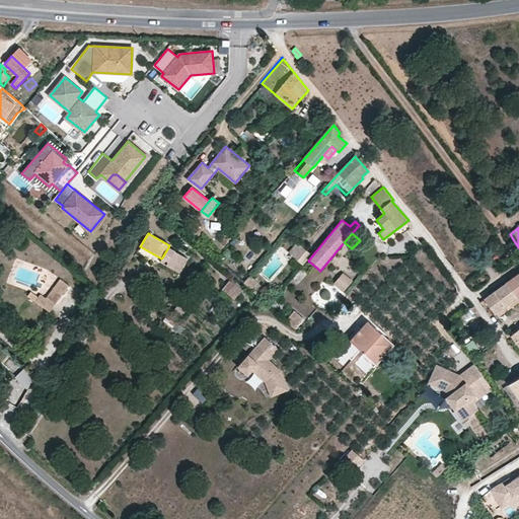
[(299,262),(308,251),(298,241),(289,251),(299,262)]
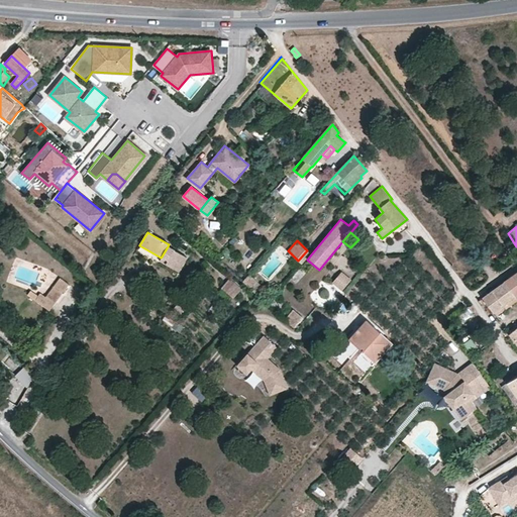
[(187,257),(168,246),(162,256),(168,260),(166,264),(179,272),(187,257)]
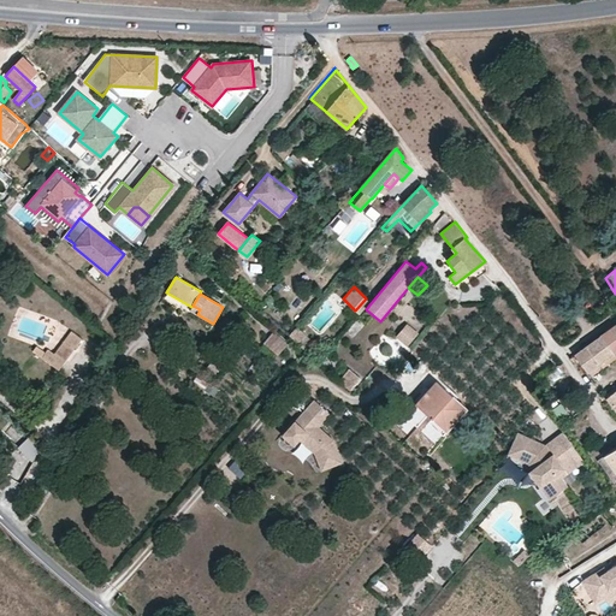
[(331,330),(324,324),(314,336),(321,342),(331,330)]
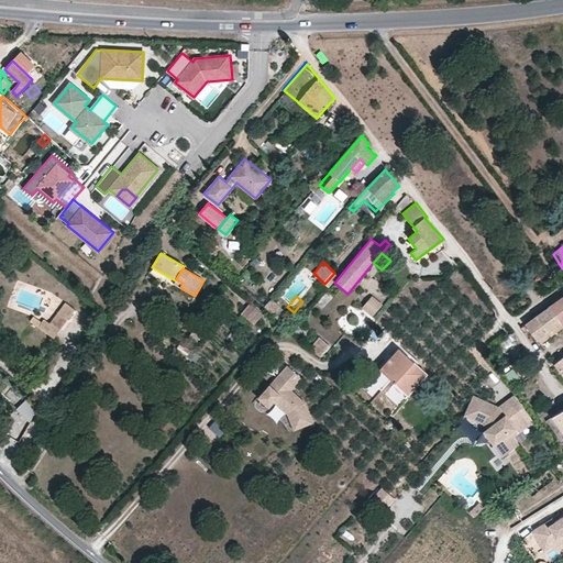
[(562,296),(549,307),(561,322),(562,320),(562,296)]
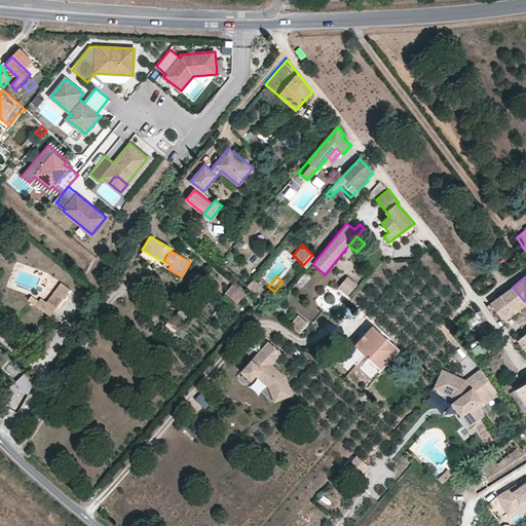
[(248,286),(255,292),(262,285),(255,278),(248,286)]
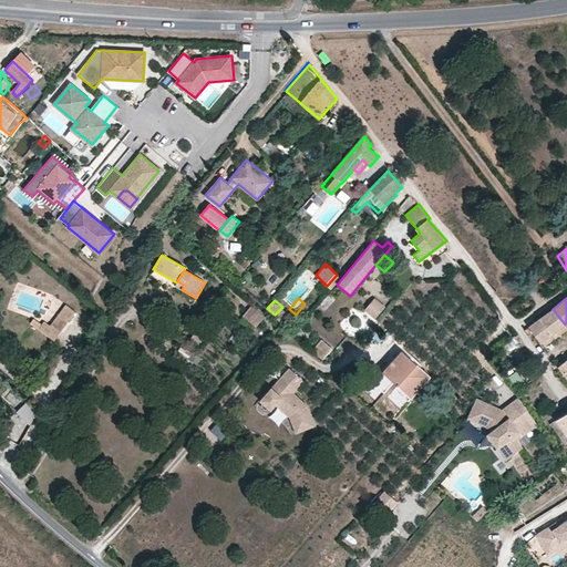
[(384,307),(375,300),(368,309),(375,317),(384,307)]
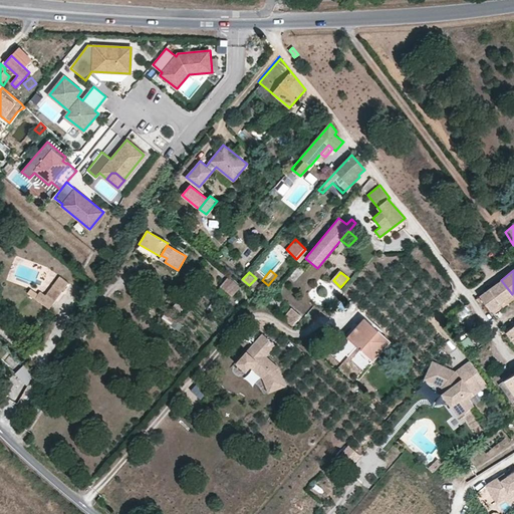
[(38,293),(30,289),(27,293),(49,308),(68,283),(59,276),(45,294),(40,291),(38,293)]
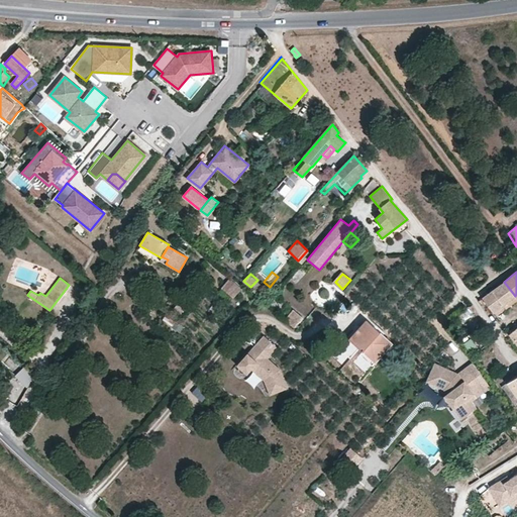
[(243,292),(227,278),(219,287),(236,301),(243,292)]
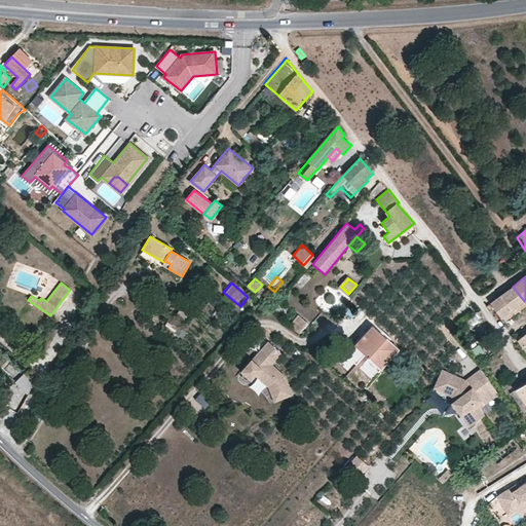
[(269,293),(262,285),(255,292),(264,300),(269,293)]
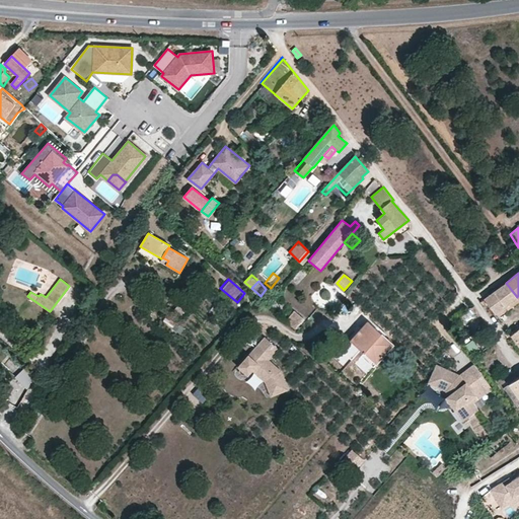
[(506,283),(494,292),(505,306),(517,297),(506,283)]
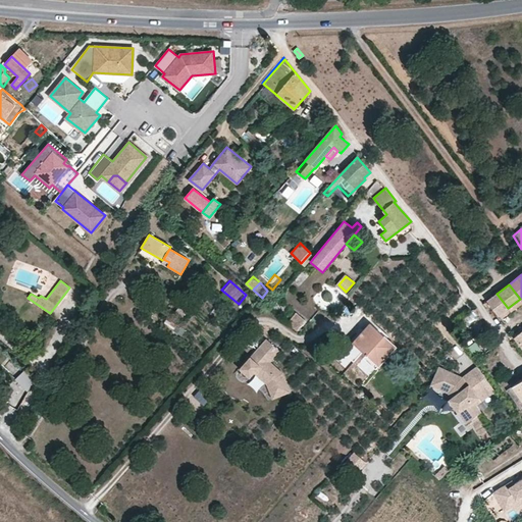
[(508,308),(497,294),(487,300),(499,315),(508,308)]
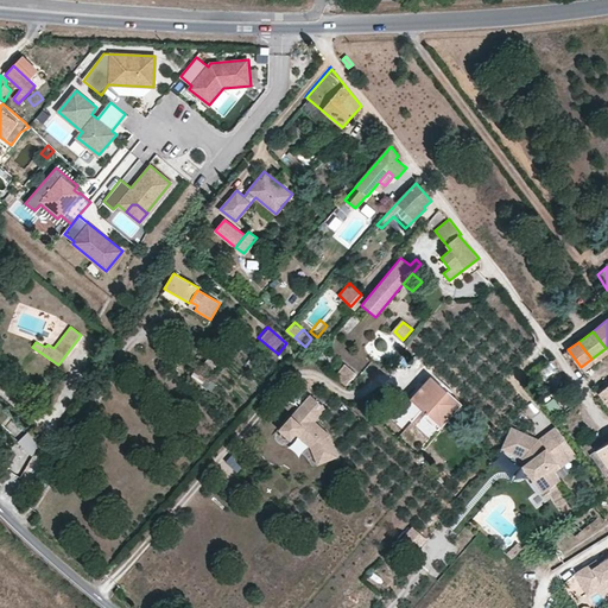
[(607,350),(606,348),(591,359),(595,363),(607,353),(607,350)]
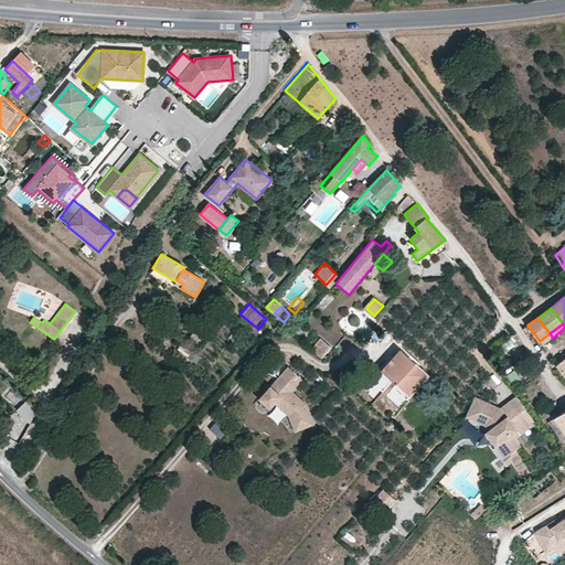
[(194,329),(189,337),(198,343),(203,336),(194,329)]
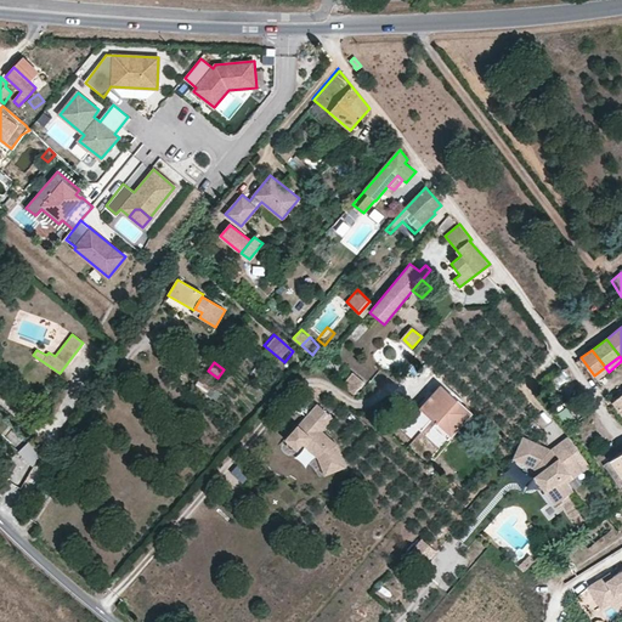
[(609,372),(605,367),(594,375),(598,380),(609,372)]
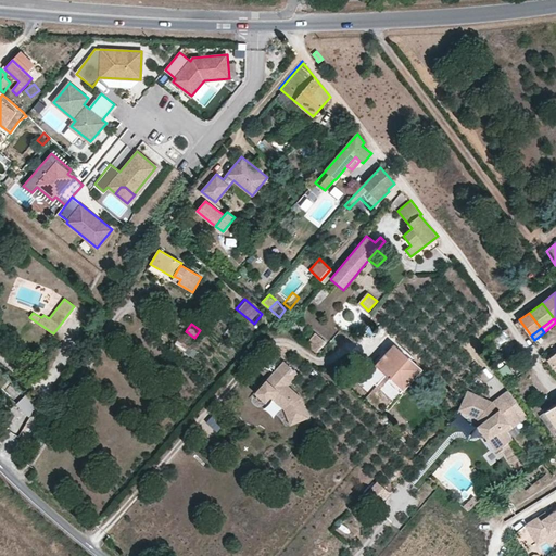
[(315,332),(305,343),(316,353),(326,341),(315,332)]
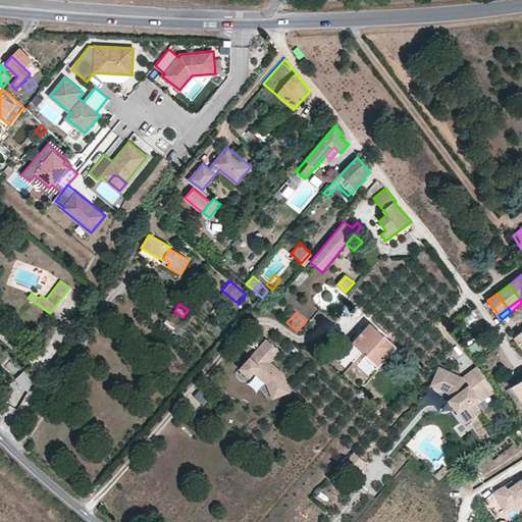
[(378,366),(397,347),(370,322),(352,343),(378,366)]
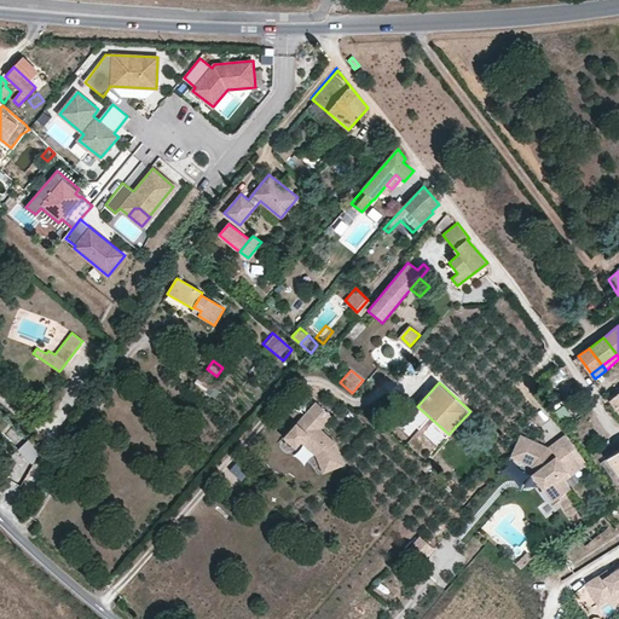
[(333,416),(317,403),(302,418),(305,424),(301,428),(298,424),(285,438),(288,440),(287,441),(285,443),(287,445),(288,447),(289,449),(291,449),(294,449),(295,447),(298,449),(302,443),(318,456),(323,468),(333,464),(334,469),(345,466),(336,443),(322,429),(333,416)]
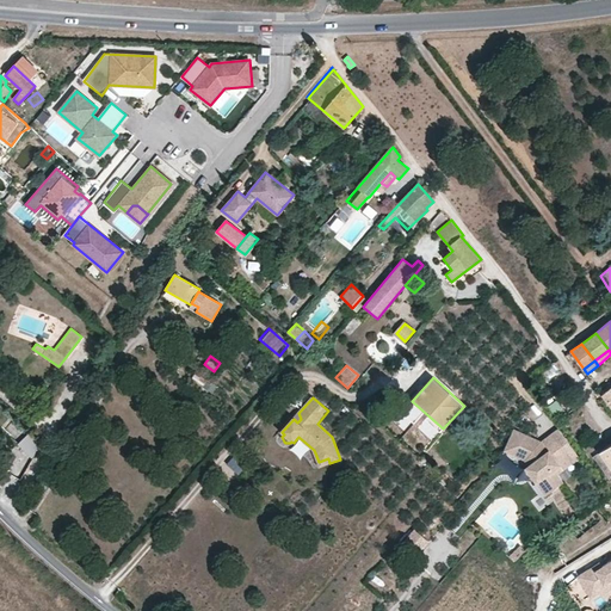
[(17,419),(7,426),(26,455),(37,446),(17,419)]
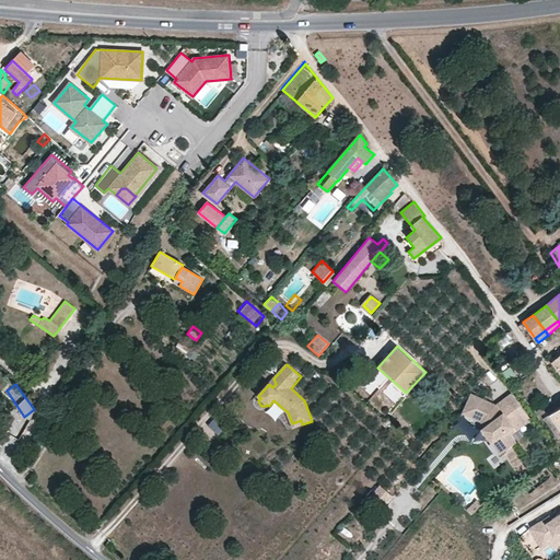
[(501,412),(496,405),(470,393),(462,411),(480,420),(481,420),(485,426),(481,428),(500,454),(515,442),(511,434),(524,424),(522,421),(510,406),(501,412)]
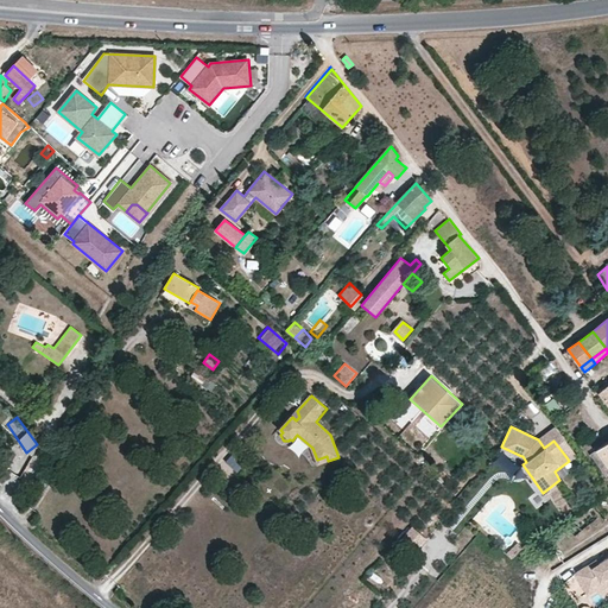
[(556,426),(538,439),(544,448),(553,441),(567,457),(575,453),(556,426)]
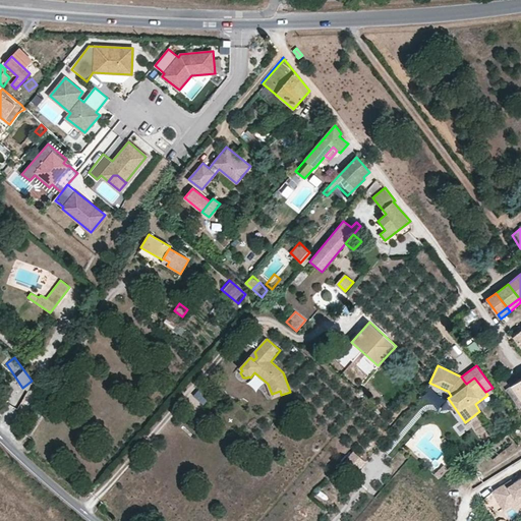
[(519,408),(520,407),(520,378),(506,389),(519,408)]
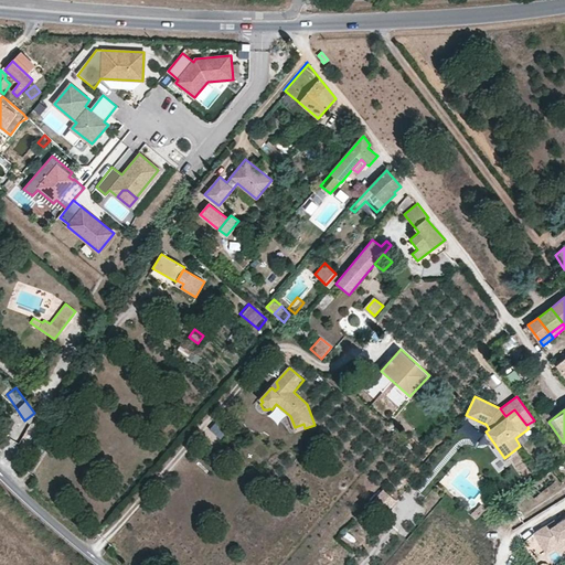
[(408,436),(415,429),(411,426),(404,433),(408,436)]
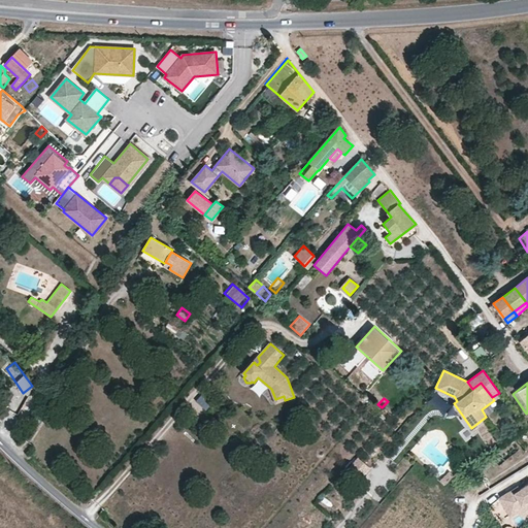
[(359,483),(369,470),(358,460),(348,472),(359,483)]
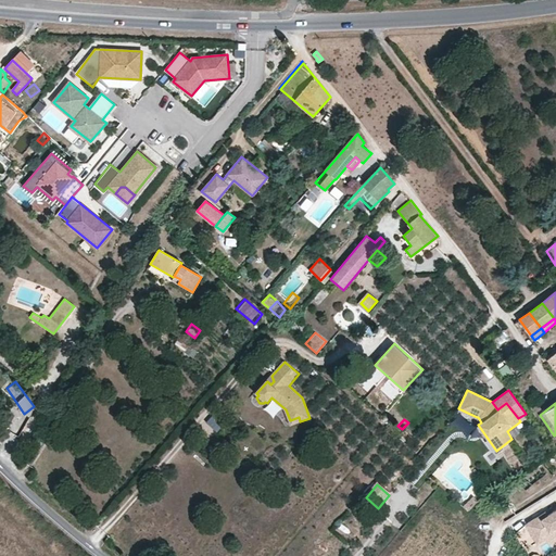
[(555,510),(547,516),(542,520),(535,518),(525,525),(536,544),(546,539),(548,531),(552,529),(555,529),(555,510)]
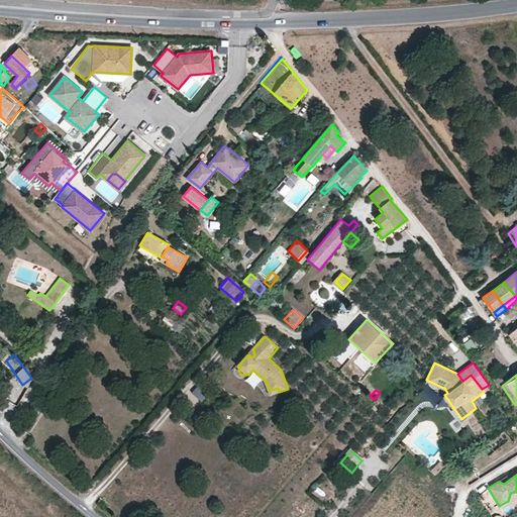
[(510,503),(516,498),(516,492),(513,492),(510,494),(508,501),(510,503)]
